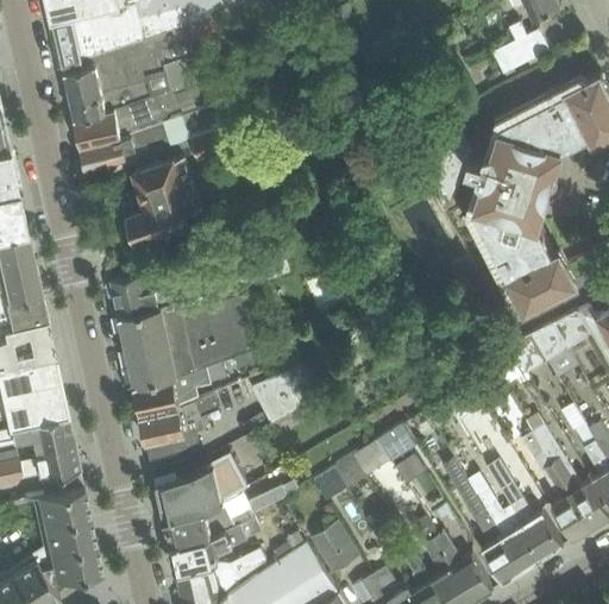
[(49,0),(52,16),(63,64),(66,64),(159,33),(189,24),(219,14),(246,0),(49,0)]
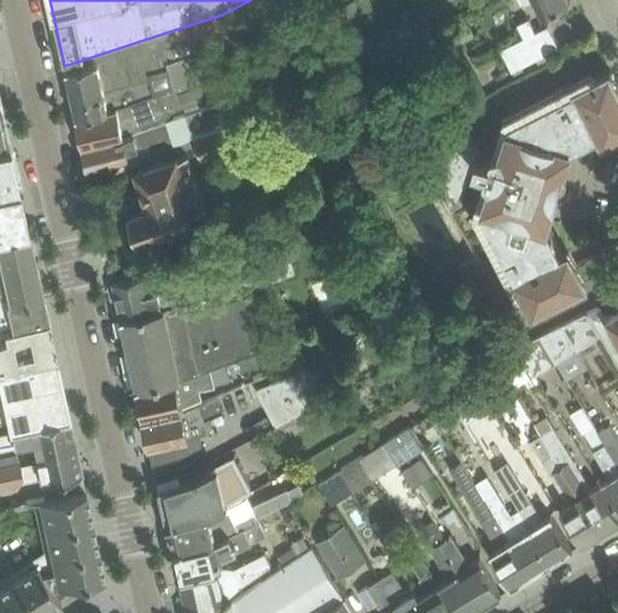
[(543,21),(570,7),(566,0),(518,0),(523,9),(534,3),(543,21)]
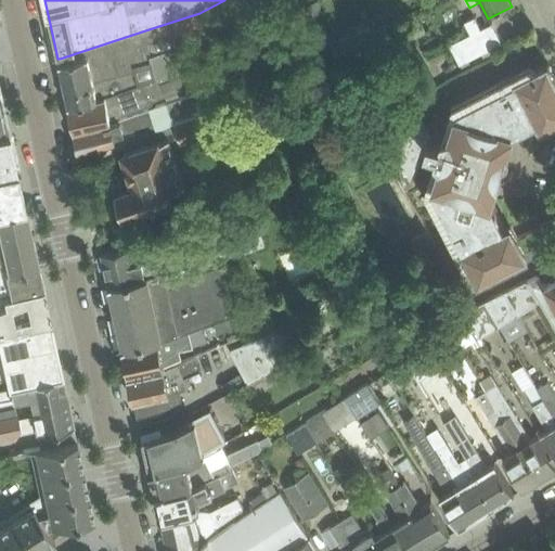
[(449,47),(459,67),(502,46),(492,26),(480,31),(475,18),(464,24),(469,36),(449,47)]
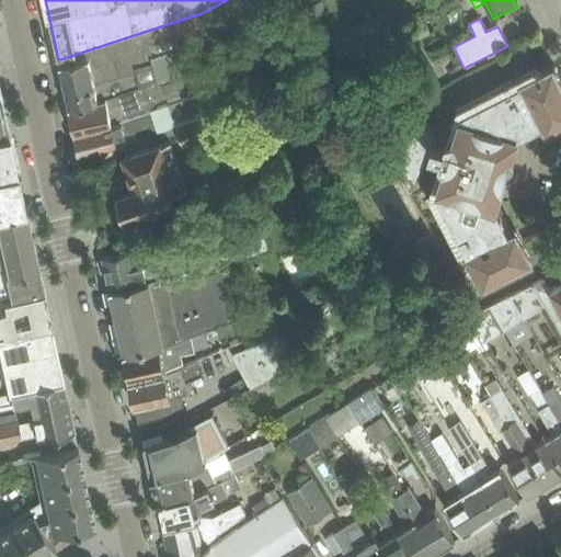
[(61,65),(60,65),(69,109),(98,103),(182,72),(180,66),(173,67),(169,55),(152,59),(149,46),(179,38),(174,22),(147,31),(60,59),(61,65)]
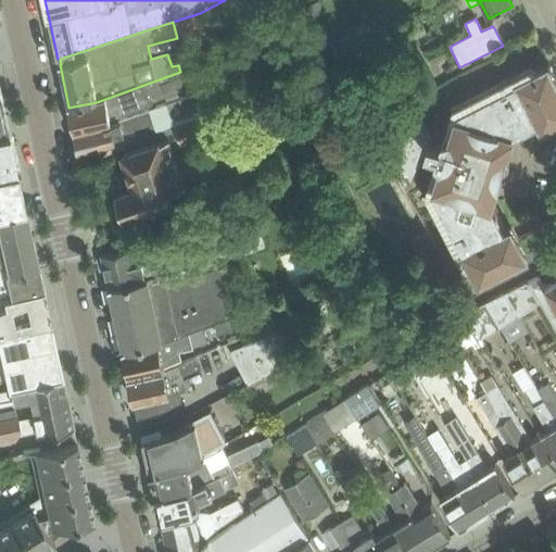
[(340,67),(379,52),(370,29),(331,45),(340,67)]
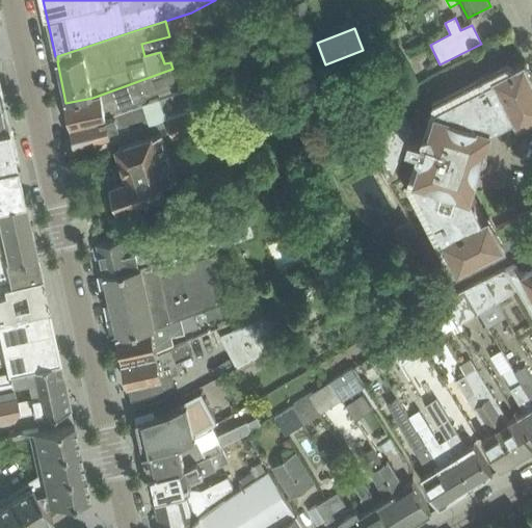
[(204,76),(195,60),(173,69),(92,98),(65,103),(71,126),(91,122),(105,117),(144,103),(149,96),(204,76)]
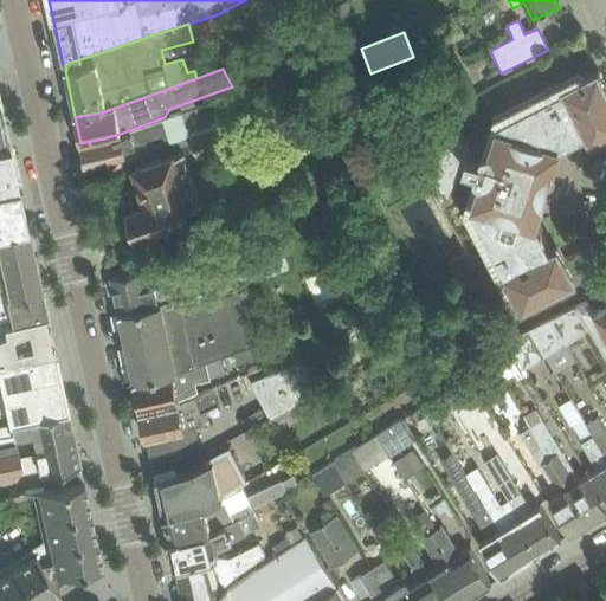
[(269,69),(255,73),(258,84),(272,79),(269,69)]
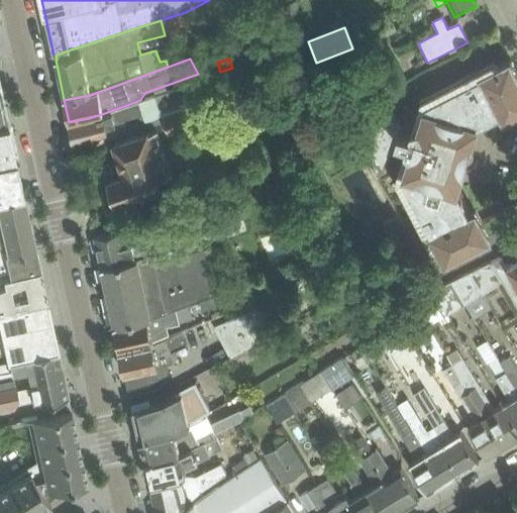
[(446,264),(468,252),(491,240),(476,211),(470,214),(461,198),(456,201),(450,190),(454,179),(460,181),(475,137),(471,135),(471,134),(469,133),(473,123),(482,118),(483,120),(484,119),(486,123),(501,115),(504,121),(516,114),(516,74),(511,62),(426,105),(418,131),(399,125),(391,109),(352,130),(377,179),(387,173),(386,171),(396,141),(407,144),(405,149),(411,151),(403,179),(446,264)]
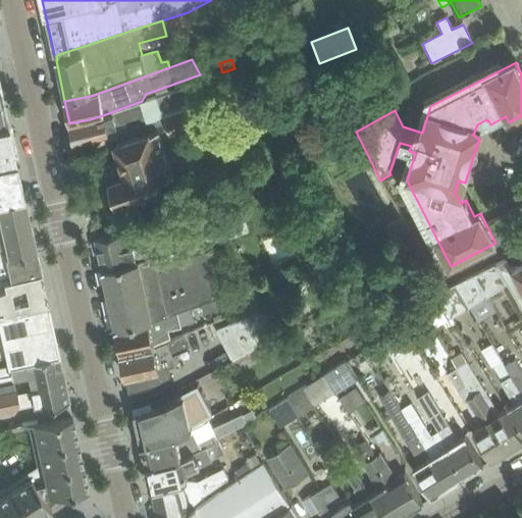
[(157,98),(158,99),(112,114),(112,116),(90,122),(70,127),(75,148),(138,126),(138,125),(146,122),(146,124),(164,118),(162,113),(197,102),(192,86),(157,98)]
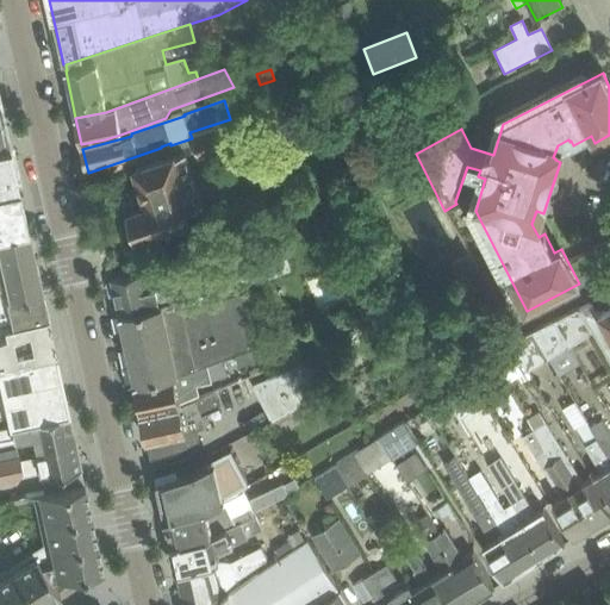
[(199,160),(234,149),(230,141),(260,131),(256,118),(192,138),(170,145),(170,143),(161,147),(161,148),(165,161),(136,170),(143,191),(130,194),(135,210),(130,212),(138,237),(143,236),(144,241),(159,236),(157,231),(191,220),(191,218),(204,214),(186,156),(197,153),(199,160)]
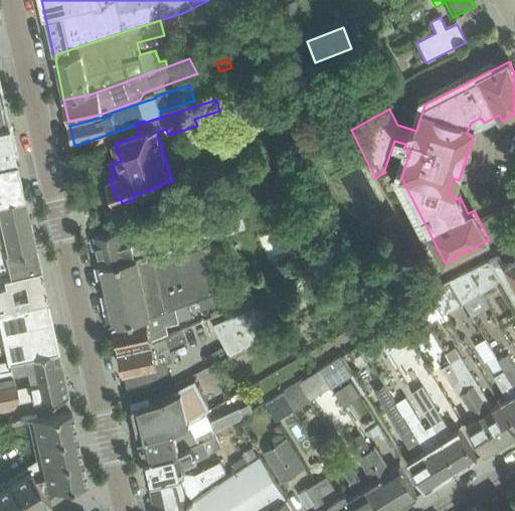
[(0,128),(8,127),(9,127),(9,126),(9,125),(8,125),(7,125),(3,108),(0,108),(0,128)]
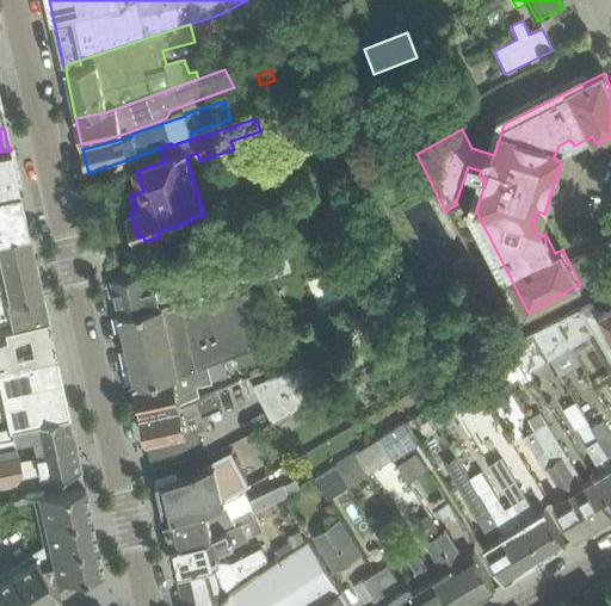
[(0,193),(17,190),(10,160),(0,162),(0,193)]
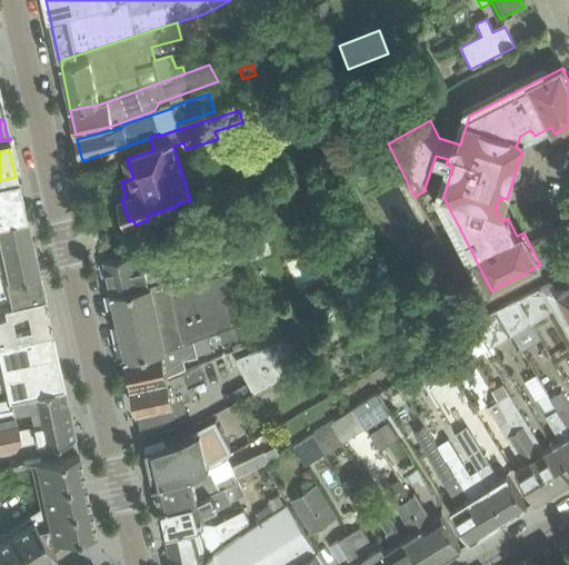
[(0,236),(29,230),(27,218),(17,177),(16,177),(0,180),(0,236)]
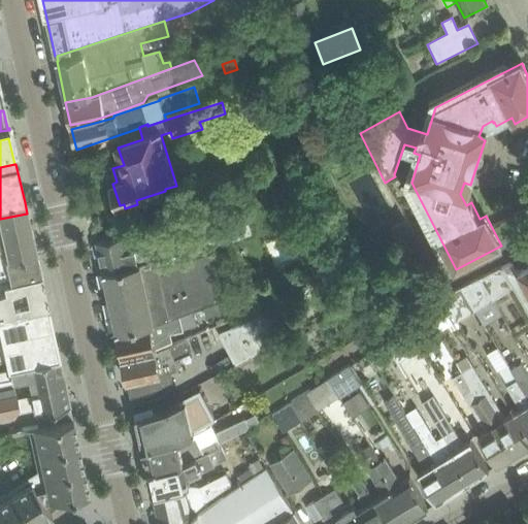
[(254,235),(237,194),(203,206),(208,222),(176,234),(171,220),(127,237),(97,243),(103,273),(158,262),(160,272),(217,252),(254,235)]
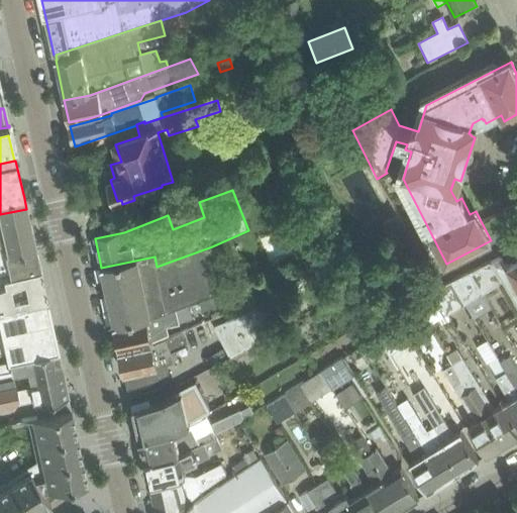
[(0,277),(19,273),(39,268),(26,209),(0,214),(0,277)]
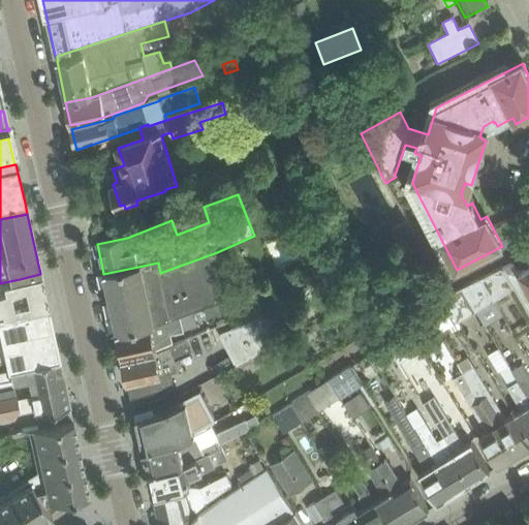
[(405,222),(392,229),(399,243),(412,236),(405,222)]
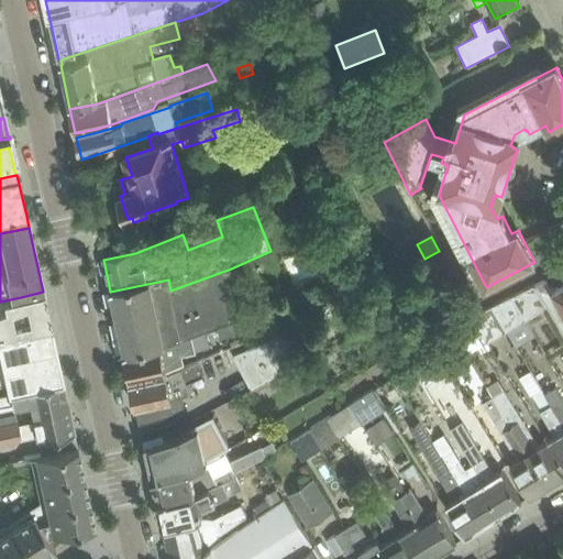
[(170,291),(168,280),(110,292),(111,294),(112,294),(125,354),(124,355),(124,357),(162,349),(181,342),(191,339),(207,333),(207,331),(242,318),(231,269),(170,291)]
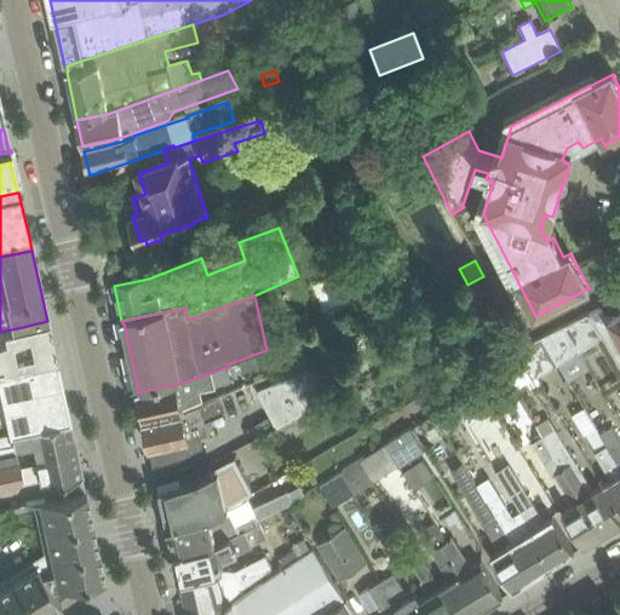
[(619,369),(619,312),(615,303),(586,316),(602,342),(619,369)]
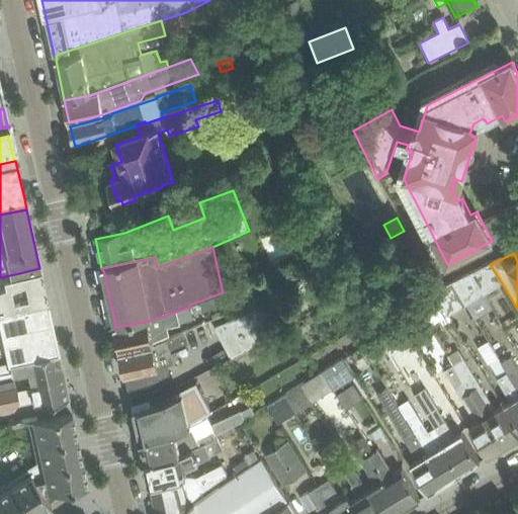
[(490,264),(469,274),(484,296),(503,285),(490,264)]
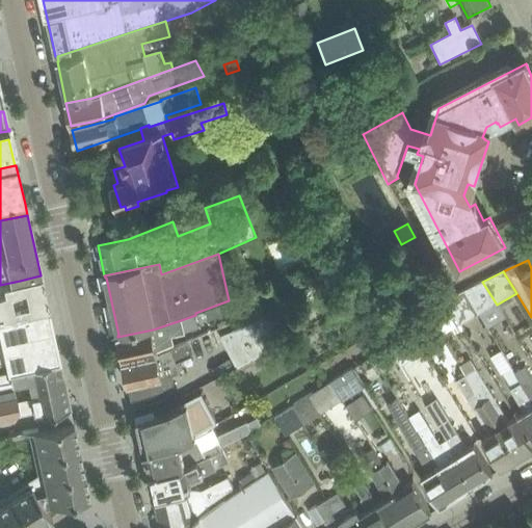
[(0,323),(49,313),(42,280),(21,285),(0,289),(0,323)]
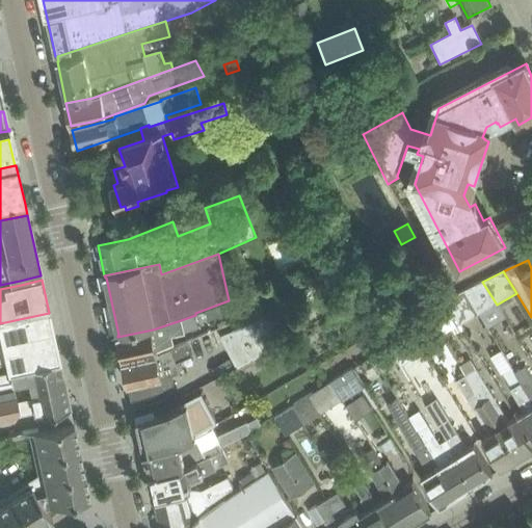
[(482,282),(463,291),(478,315),(497,305),(482,282)]
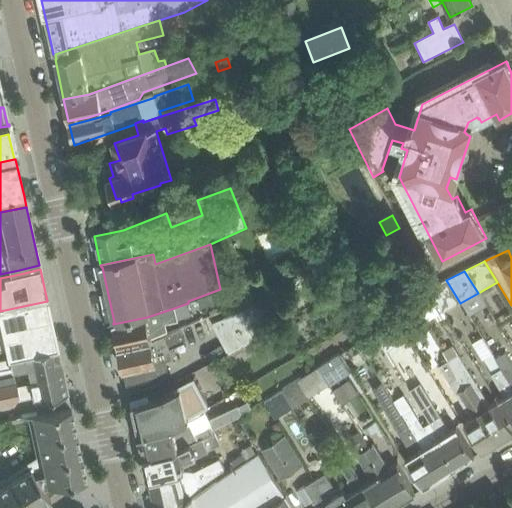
[(436,303),(442,314),(460,303),(446,280),(427,290),(431,296),(436,303)]
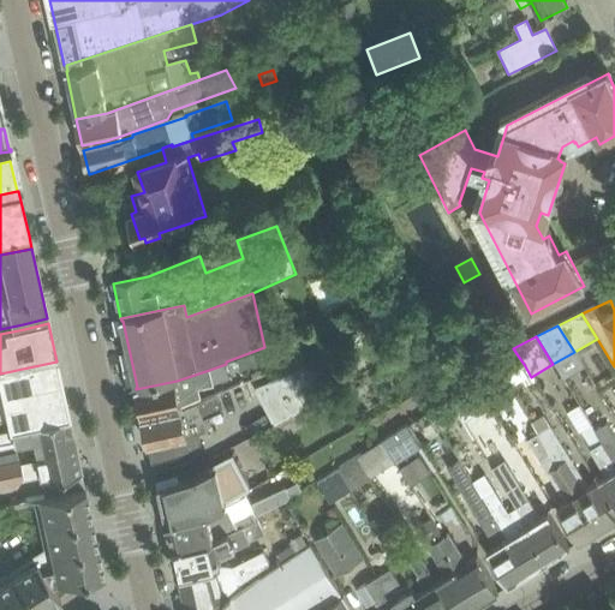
[(497,368),(502,376),(524,364),(518,356),(515,358),(497,368)]
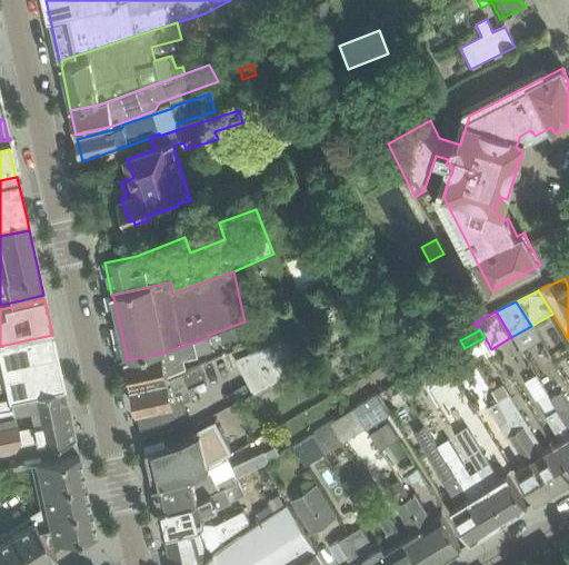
[(6,403),(63,389),(52,335),(0,346),(0,392),(3,392),(6,403)]
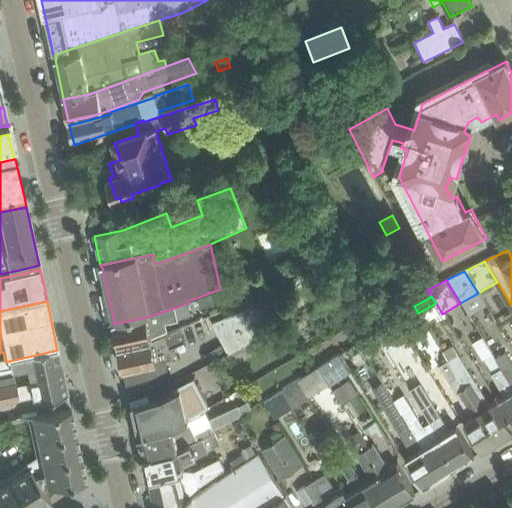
[(178,322),(191,318),(188,303),(174,308),(165,311),(147,317),(113,324),(118,347),(138,343),(152,340),(149,329),(178,322)]
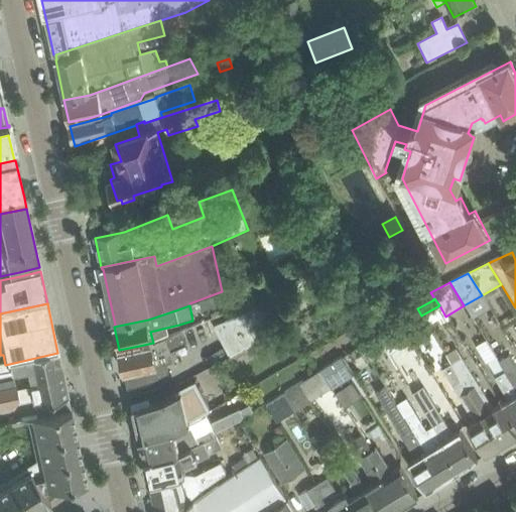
[(271,335),(256,308),(213,327),(230,358),(271,335)]
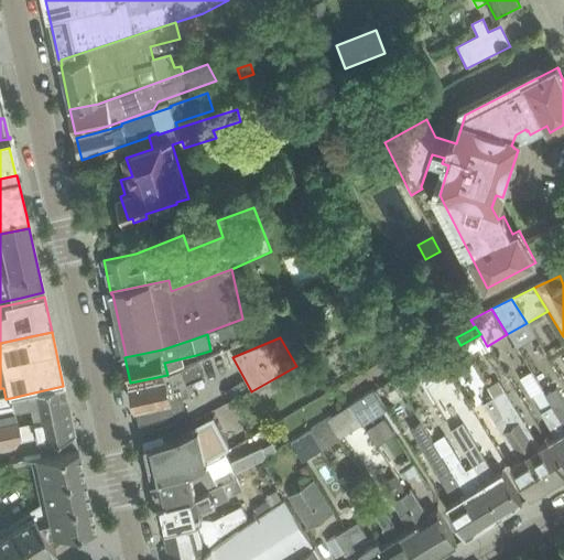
[(401,369),(413,363),(404,350),(392,356),(401,369)]
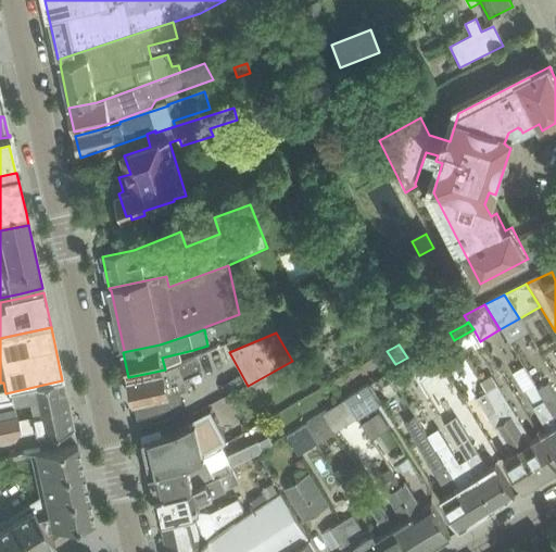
[(429,346),(404,361),(405,363),(406,362),(416,378),(415,378),(419,384),(443,368),(429,346)]
